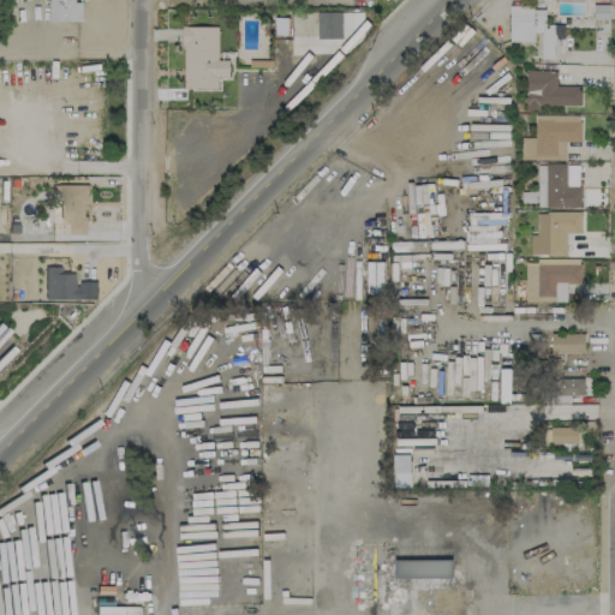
[(82,22),(82,0),(49,0),(49,21),(82,22)]
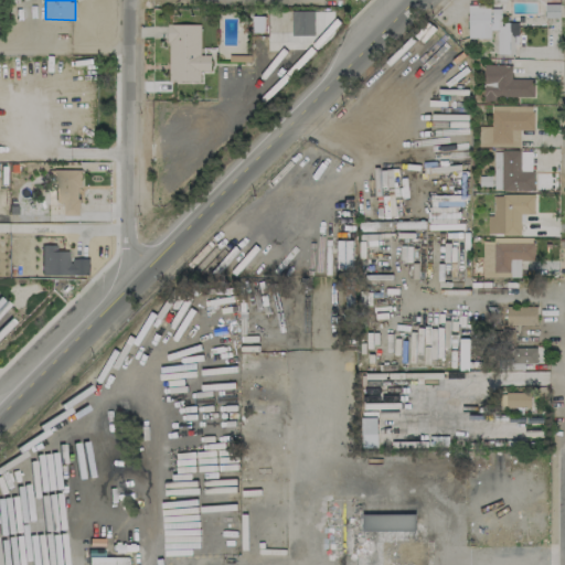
[(467,6),(468,29),(476,28),(477,38),(490,38),(489,4),(467,6)]
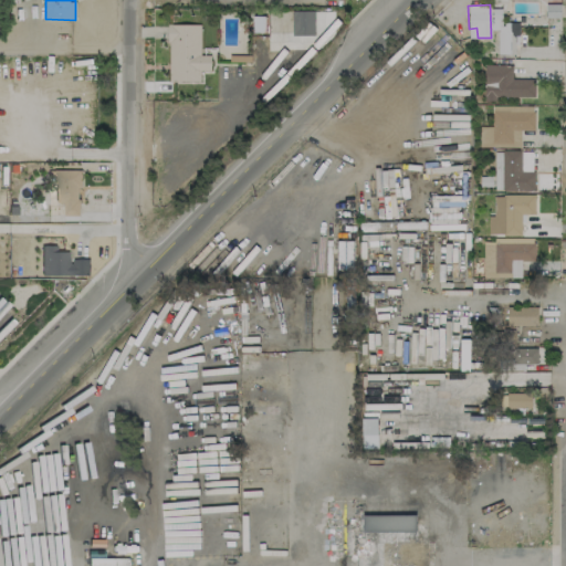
[(314,35),(314,11),(292,10),(292,35),(314,35)]
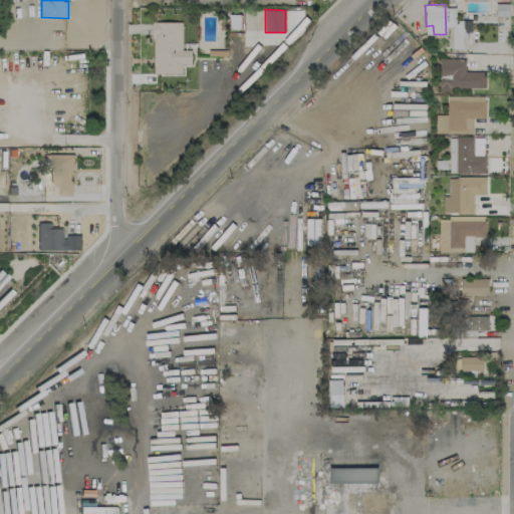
[(182,22),(156,22),(156,75),(182,75),(182,64),(191,64),(191,50),(182,50),(182,22)]
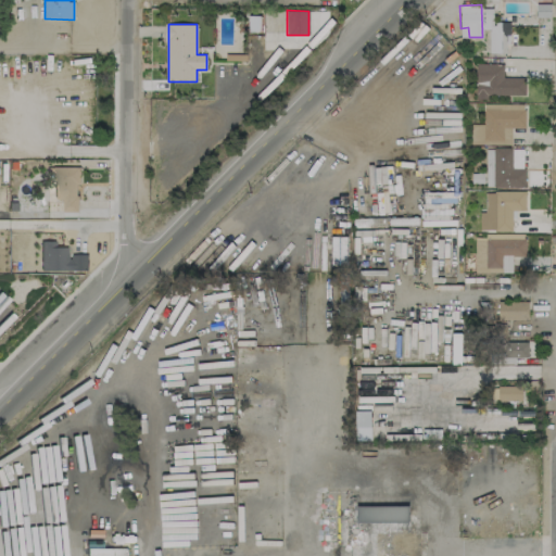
[(526,96),(526,77),(503,77),(503,64),(476,64),(476,99),(487,99),(487,96),(526,96)]
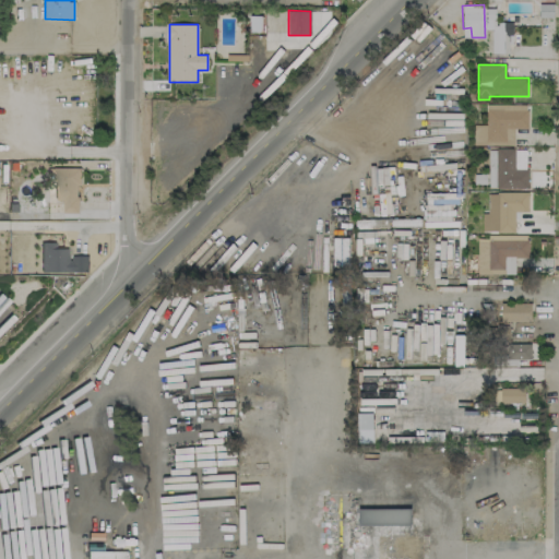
[(514,128),(527,128),(527,105),(487,104),(486,125),(474,125),(473,144),(514,145),(514,128)]
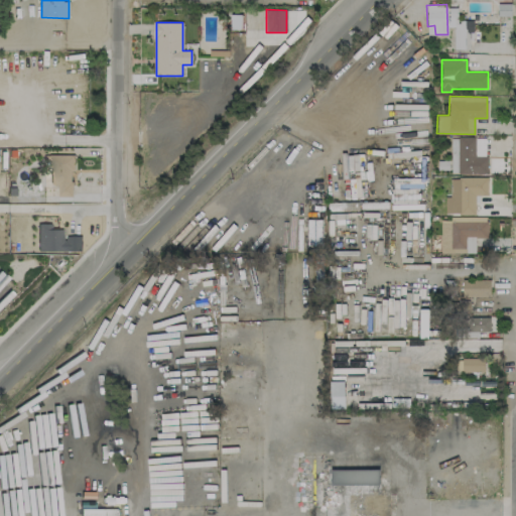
[(450,138),(452,173),(487,173),(486,137),(450,138)]
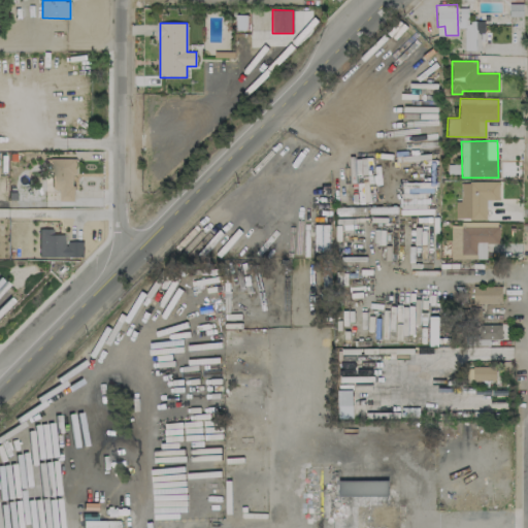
[(74,158),(51,159),(51,189),(59,189),(59,201),(74,201),(74,158)]
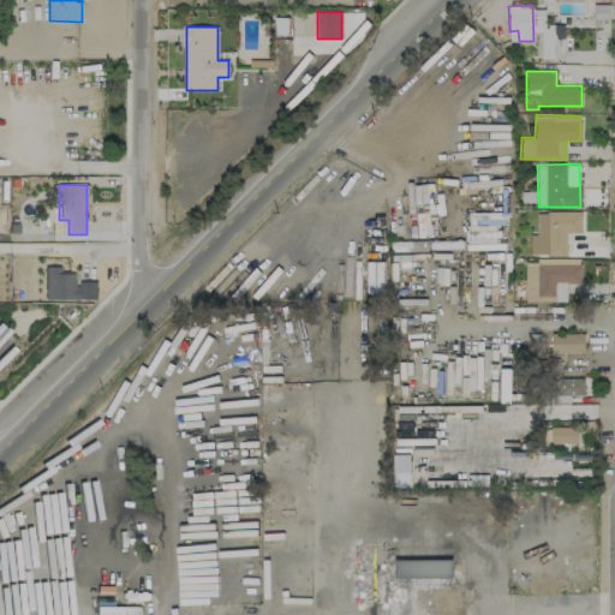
[(580,212),(536,212),(536,234),(531,234),(530,255),(566,256),(566,232),(580,233),(580,212)]
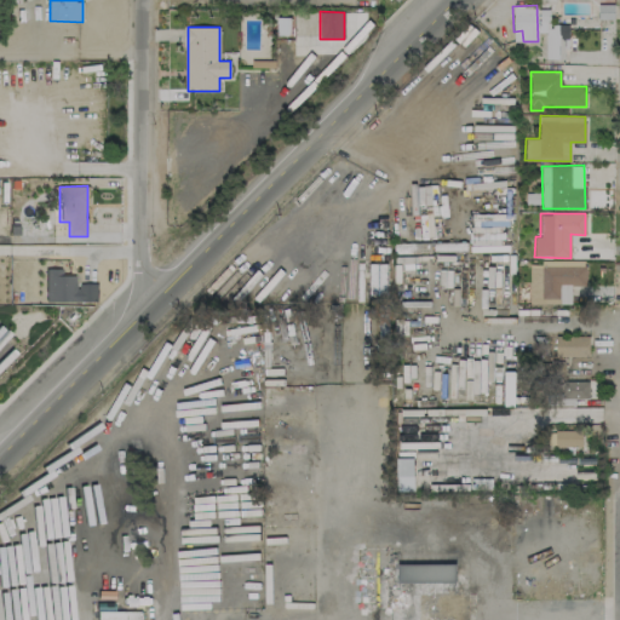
[(386,263),(368,263),(368,296),(386,296),(386,263)]
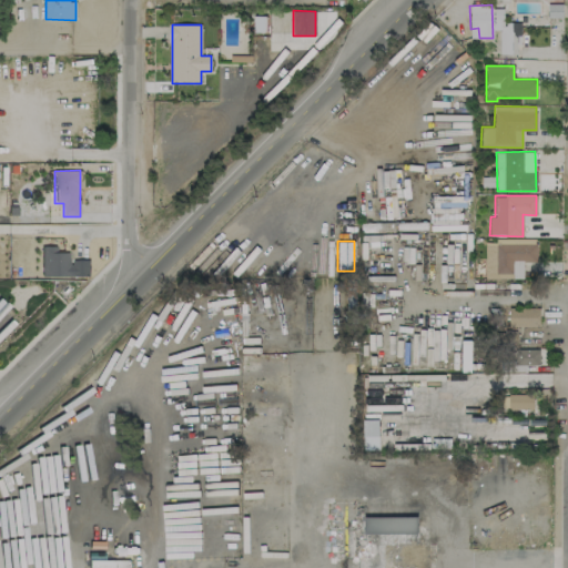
[(536,261),(537,244),(485,243),(485,279),(523,279),(523,261),(536,261)]
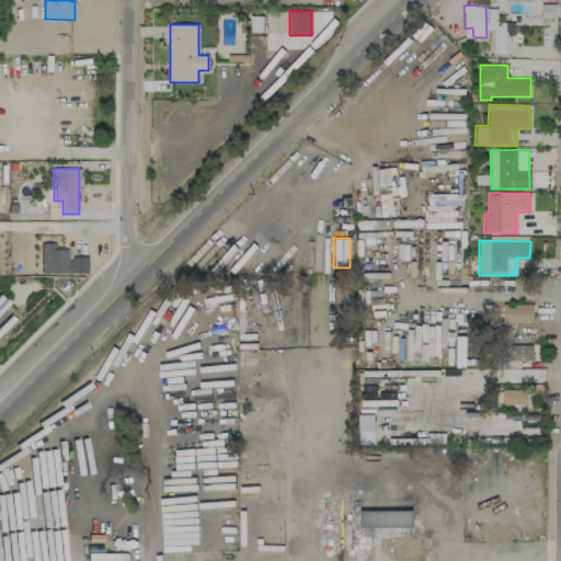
[(41,272),(88,273),(88,256),(69,256),(69,249),(55,249),(55,243),(41,243),(41,272)]
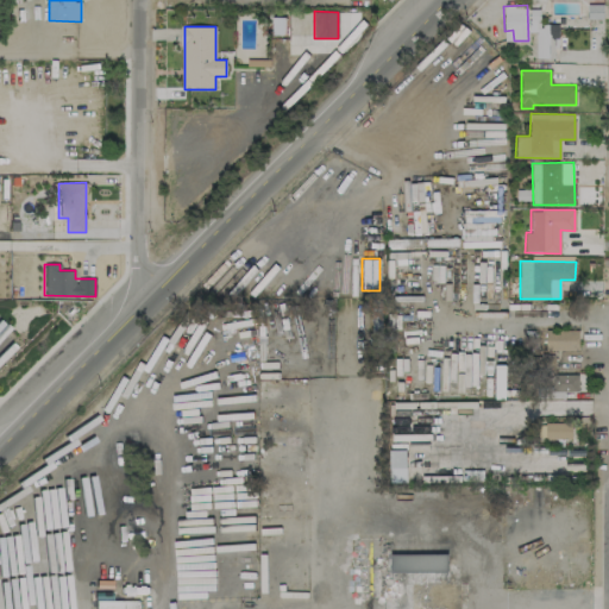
[(577,399),(578,376),(552,375),(551,397),(577,399)]
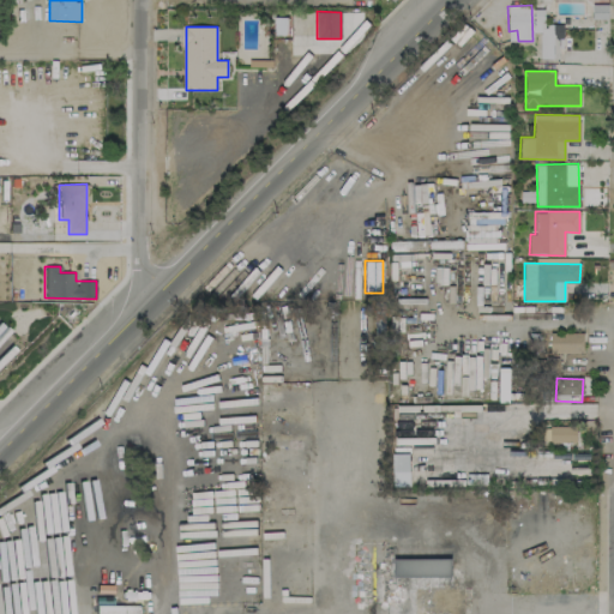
[(576,426),(547,426),(547,443),(576,443),(576,426)]
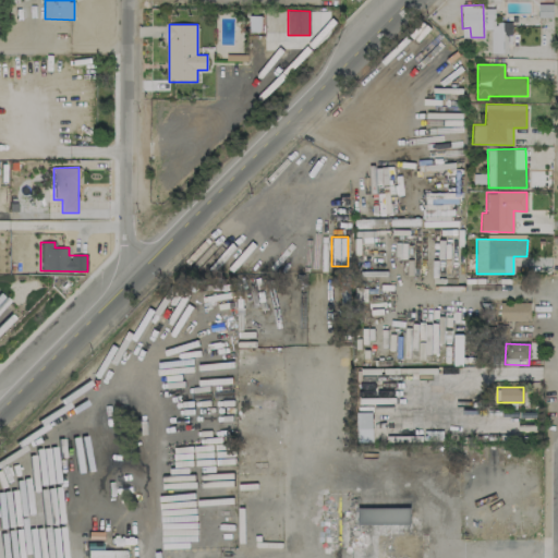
[(373,412),(358,411),(356,443),(372,443),(373,412)]
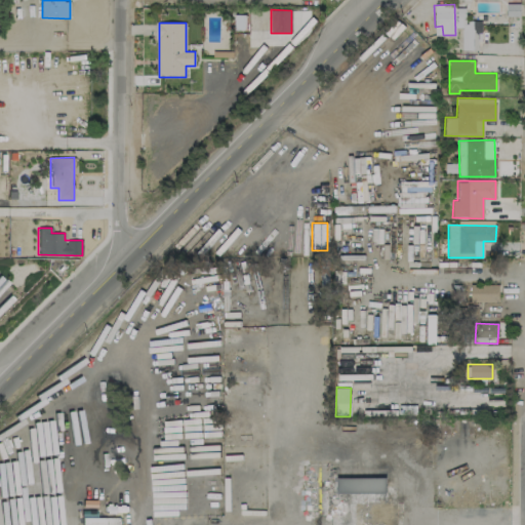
[(386,493),(386,477),(336,478),(336,493),(386,493)]
